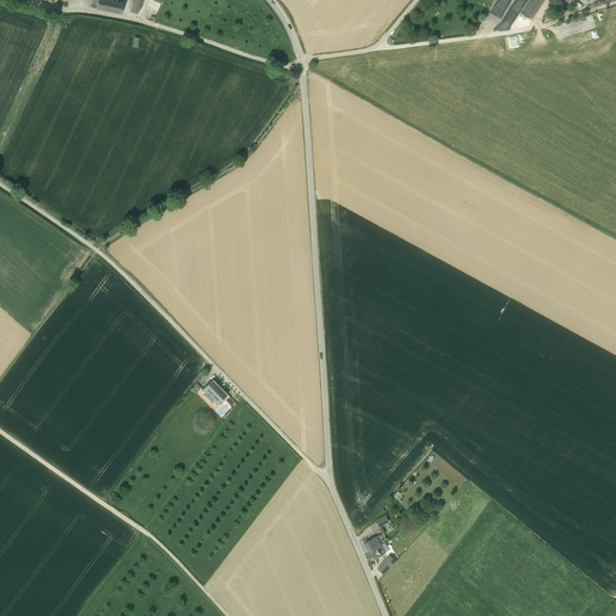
[(124,3),(117,1),(108,0),(99,0),(98,9),(122,13),(124,3)]
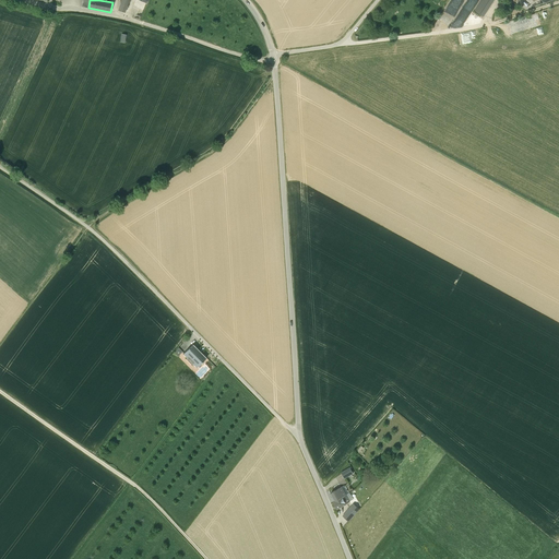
[(121,0),(118,11),(125,12),(128,0),(121,0)]
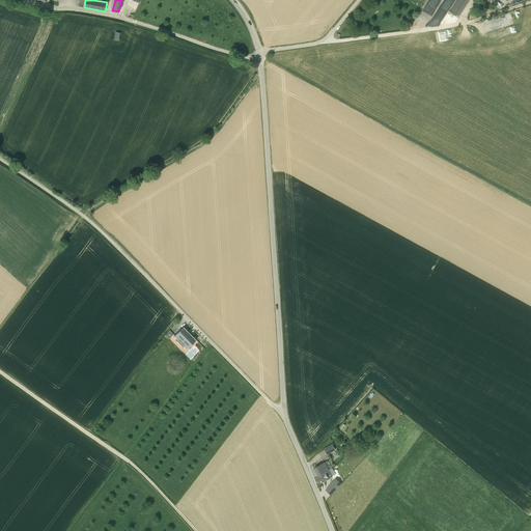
[(456,0),(450,10),(459,16),(469,0),(456,0)]
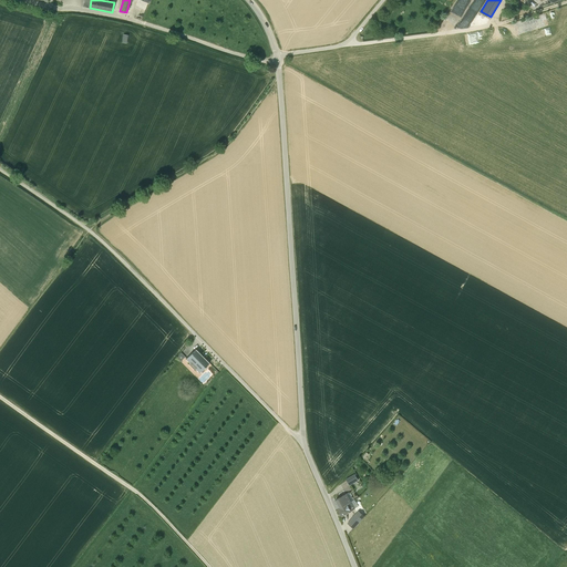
[(196,349),(186,359),(189,363),(188,363),(195,370),(196,369),(199,373),(209,363),(196,349)]
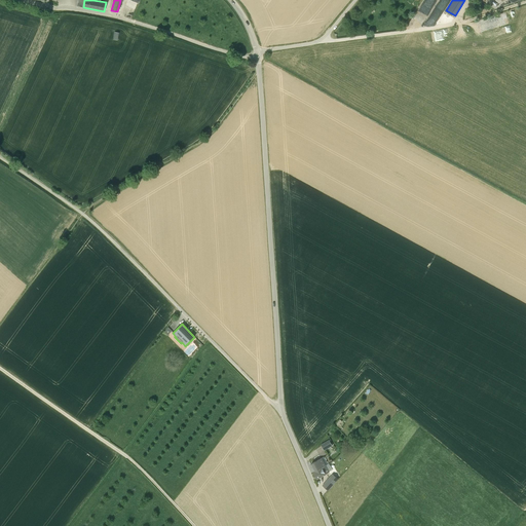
[(329,440),(321,445),(324,450),(333,446),(329,440)]
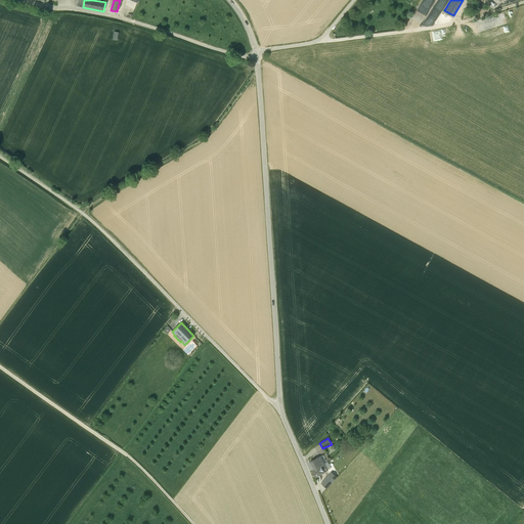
[(310,462),(314,470),(324,464),(320,456),(310,462)]
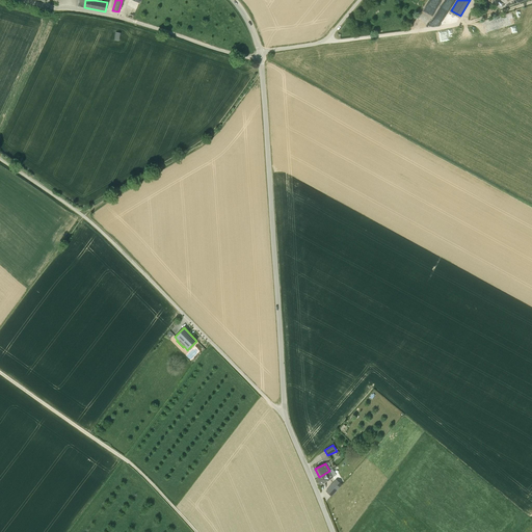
[(329,471),(319,477),(318,478),(321,484),(333,477),(333,476),(336,475),(333,470),(329,471)]
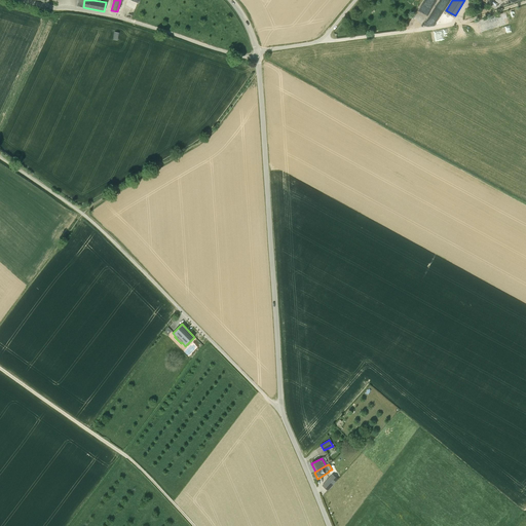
[(328,490),(335,482),(330,477),(323,485),(328,490)]
